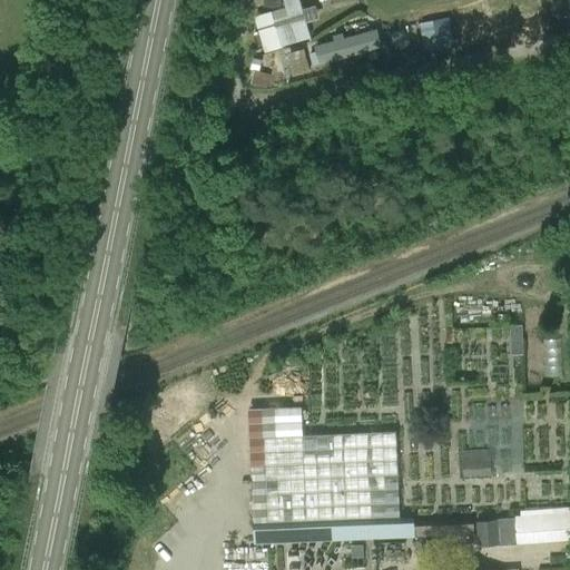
[(255,15),(266,52),(284,48),(283,46),(313,38),(301,0),(285,0),(290,13),(276,18),(274,10),(255,15)]
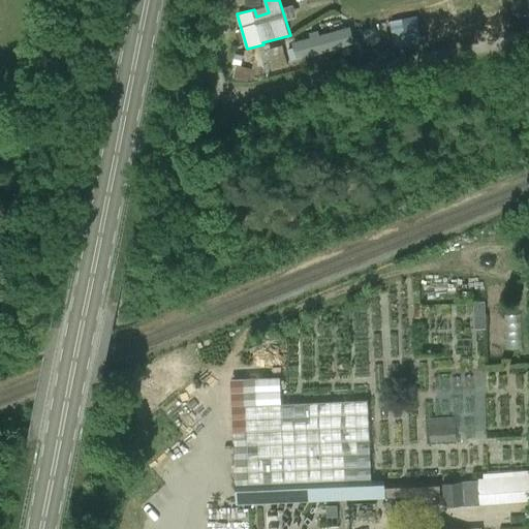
[(297,59),(355,41),(350,24),(292,41),(292,42),(267,50),(273,70),(288,66),(287,60),(297,57),(297,59)]
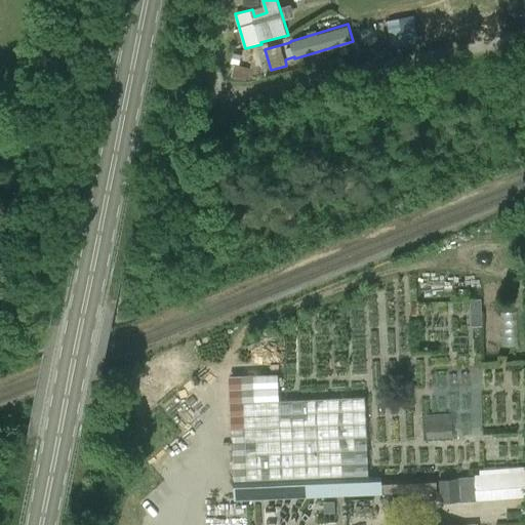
[(365,398),(243,403),(246,482),(368,477),(365,398)]
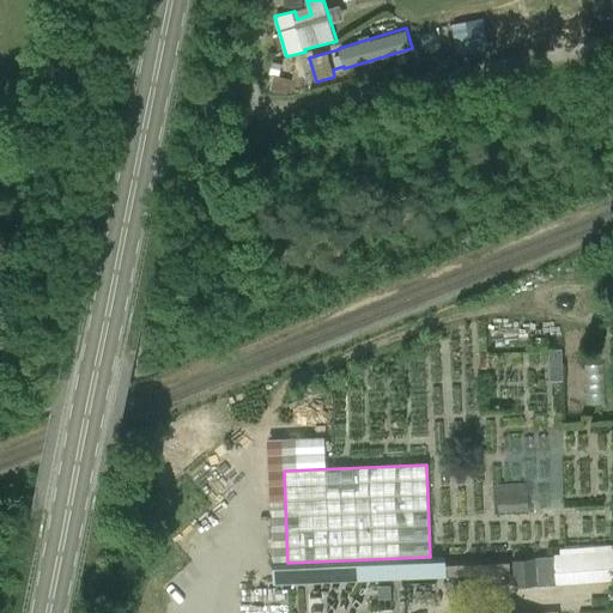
[(498,514),(529,511),(528,483),(497,485),(498,514)]
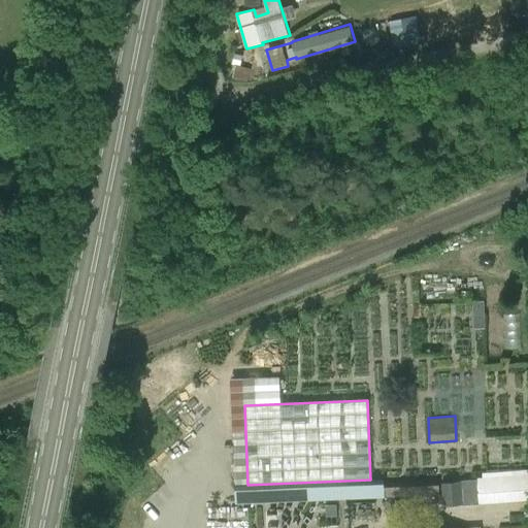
[(527,500),(527,474),(476,479),(479,504),(527,500)]
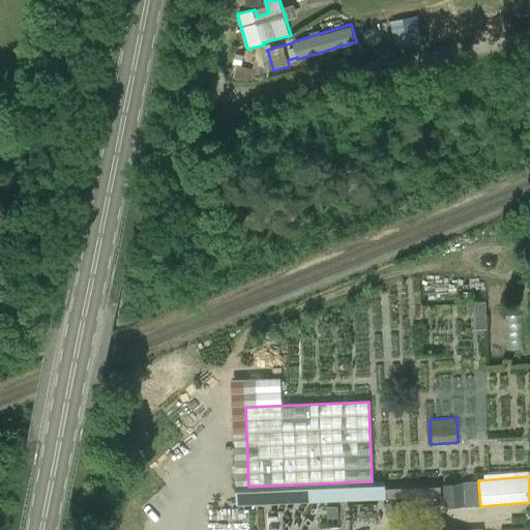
[(445,508),(465,506),(463,483),(443,484),(444,497),(445,508)]
